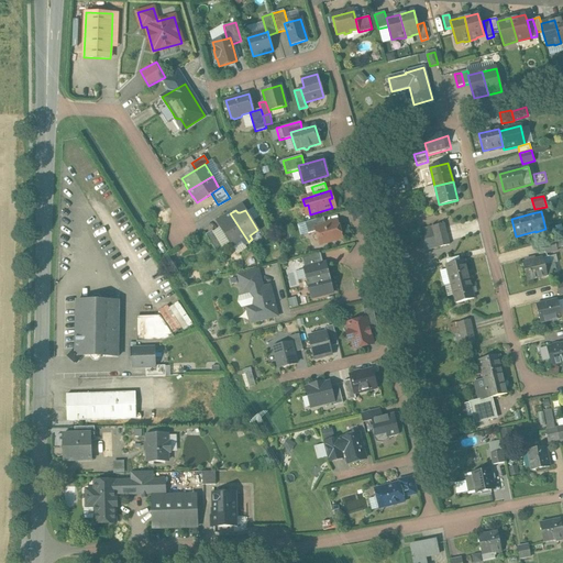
[(230,213),(223,218),(225,220),(224,222),(220,225),(232,246),(242,241),(244,244),(249,242),(230,213)]
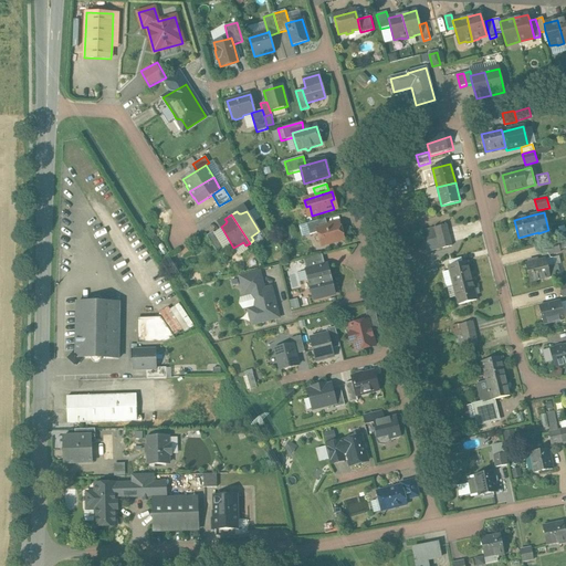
[(325,219),(306,224),(310,234),(318,232),(317,229),(327,226),(325,219)]
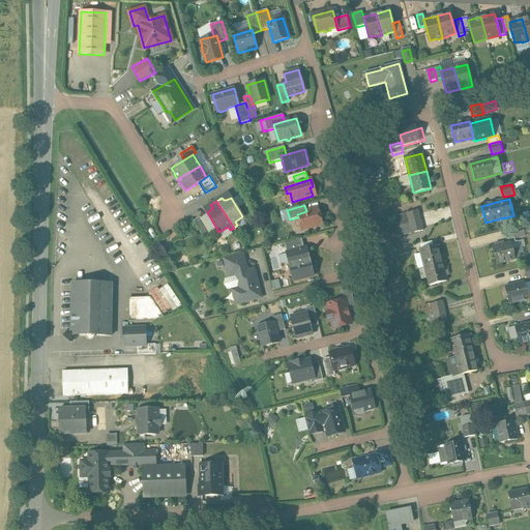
[(306,211),(297,214),(298,217),(301,230),(322,225),(317,209),(306,211)]
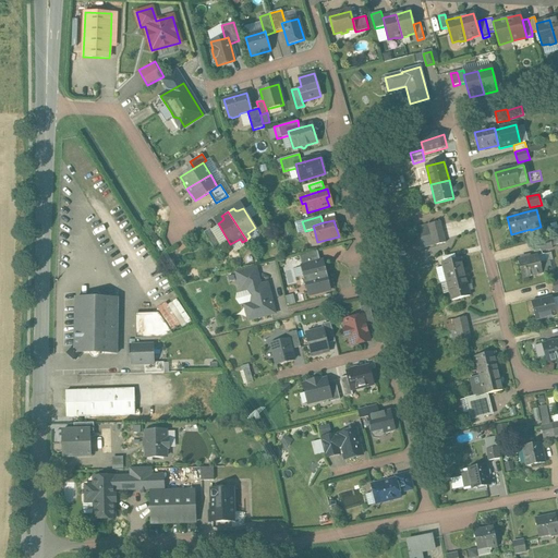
[(440,221),(424,226),(426,237),(443,232),(440,221)]
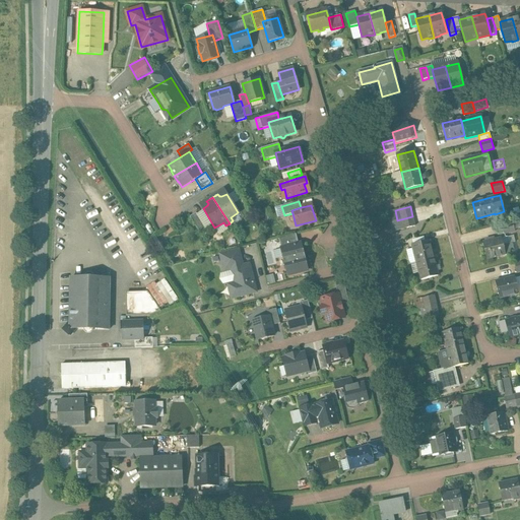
[(205,229),(196,212),(190,216),(199,232),(205,229)]
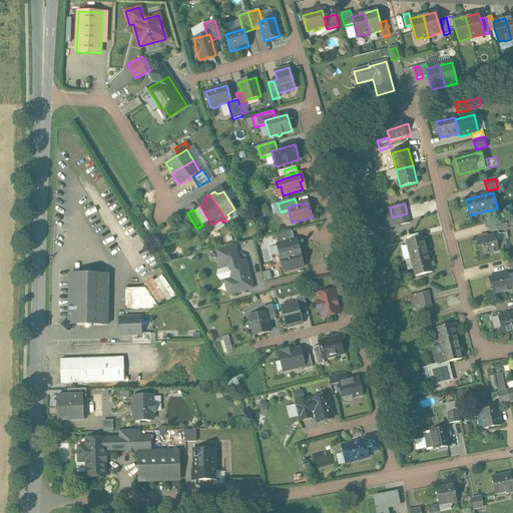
[(407,213),(392,217),(394,223),(398,222),(399,225),(409,222),(407,213)]
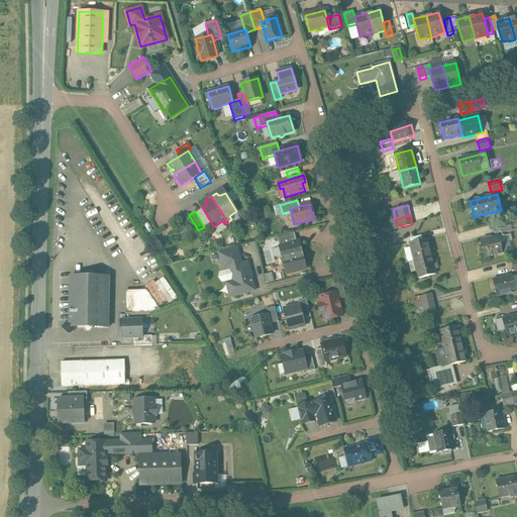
[(509,220),(499,222),(501,232),(512,230),(509,220)]
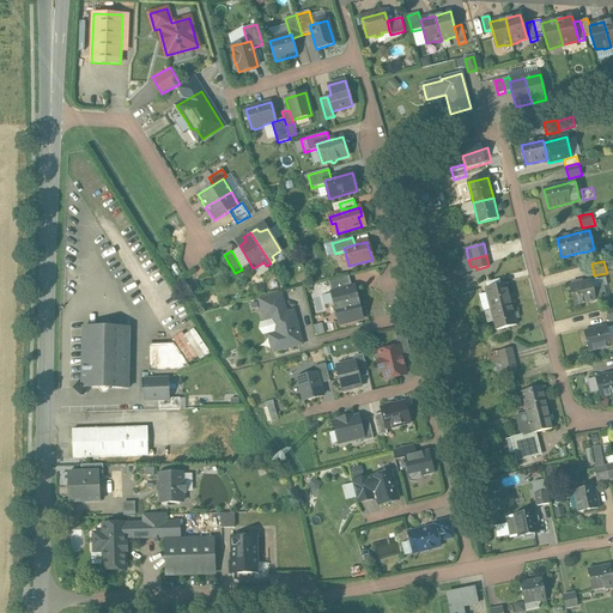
[(349,275),(328,281),(332,292),(352,287),(349,275)]
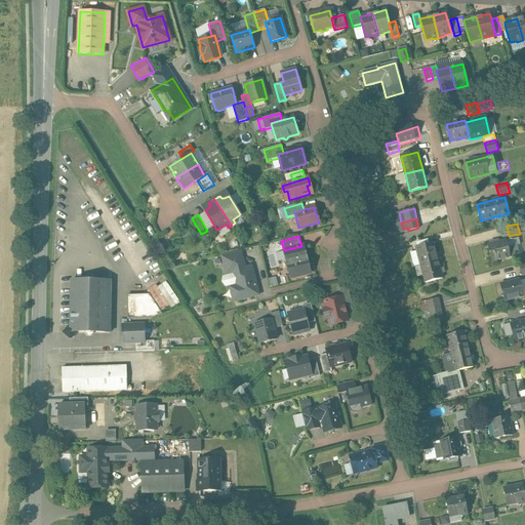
[(506,240),(487,245),(491,261),(510,257),(520,255),(517,245),(508,248),(506,240)]
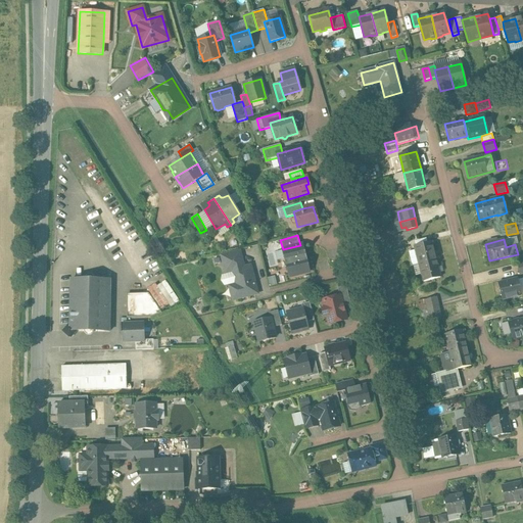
[(431,242),(415,246),(419,265),(436,259),(431,242)]
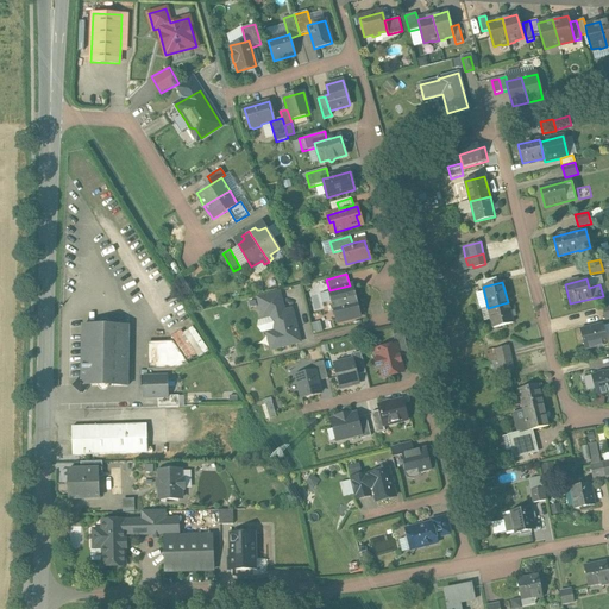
[(350,286),(330,290),(332,301),(332,302),(334,311),(334,312),(338,322),(359,318),(357,305),(355,306),(352,297),(355,297),(352,284),(350,286)]
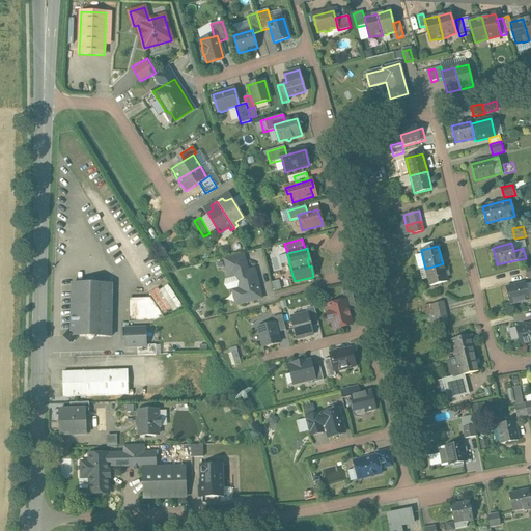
[(244,255),(225,260),(229,277),(236,275),(239,275),(238,271),(247,269),(244,255)]
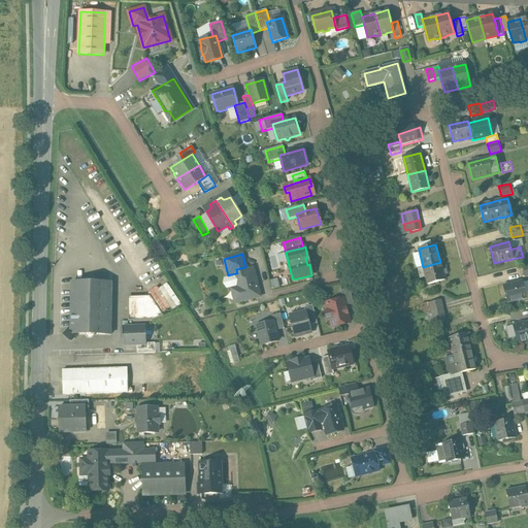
[(440,262),(423,267),(428,285),(444,281),(440,262)]
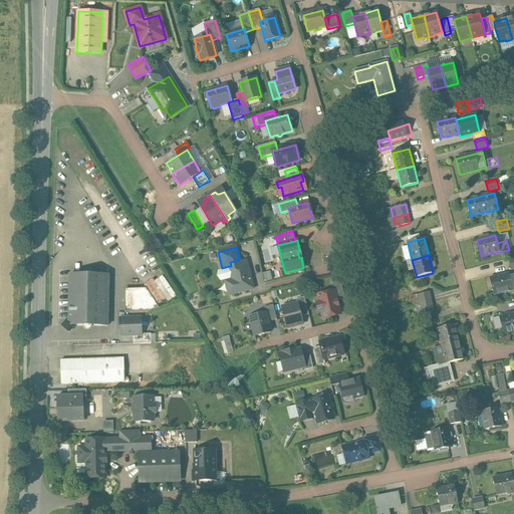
[(246,261),(239,263),(239,260),(230,262),(231,266),(229,266),(232,279),(225,281),(229,295),(253,288),(246,261)]
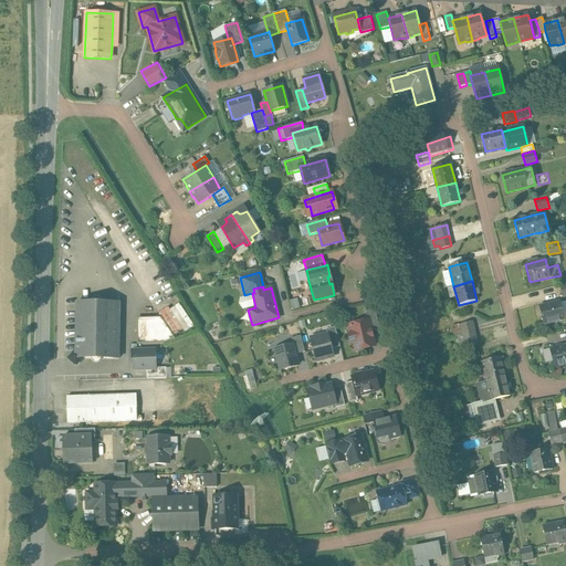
[(121,303),(77,302),(76,350),(70,358),(76,365),(82,357),(119,358),(121,303)]
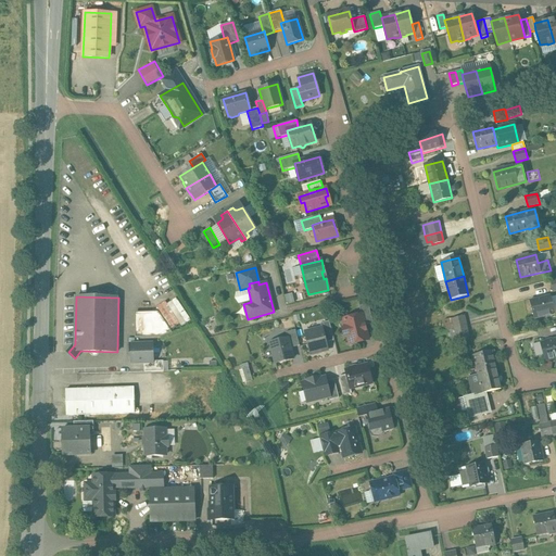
[(177,320),(172,325),(174,329),(191,318),(176,297),(161,306),(168,318),(173,315),(177,320)]
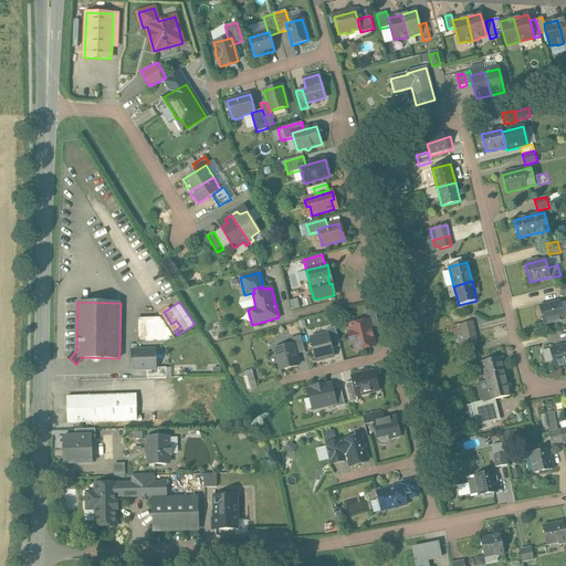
[(559,302),(540,307),(544,325),(564,320),(559,302)]
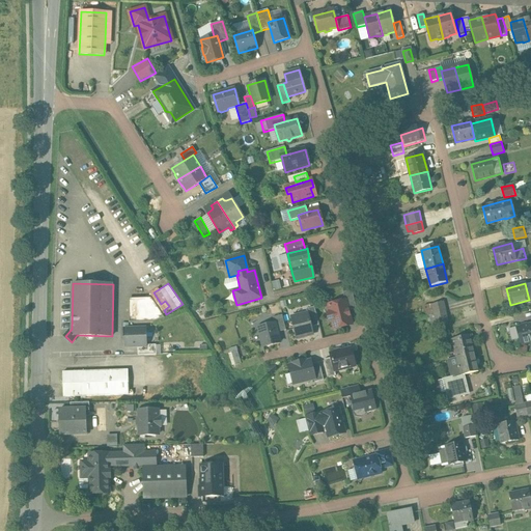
[(352,290),(343,292),(345,301),(347,310),(356,308),(352,290)]
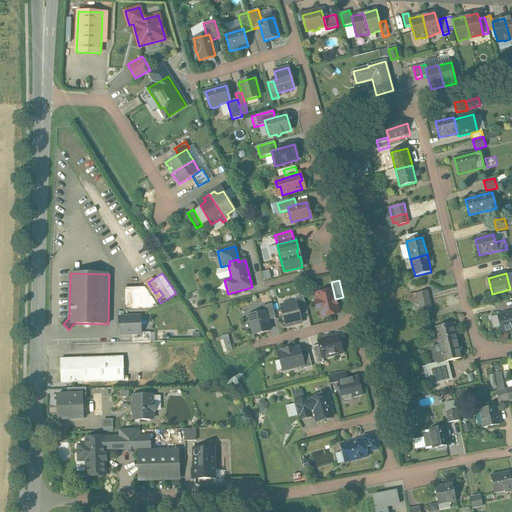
[(146,287),(124,287),(124,311),(148,310),(159,306),(146,287)]
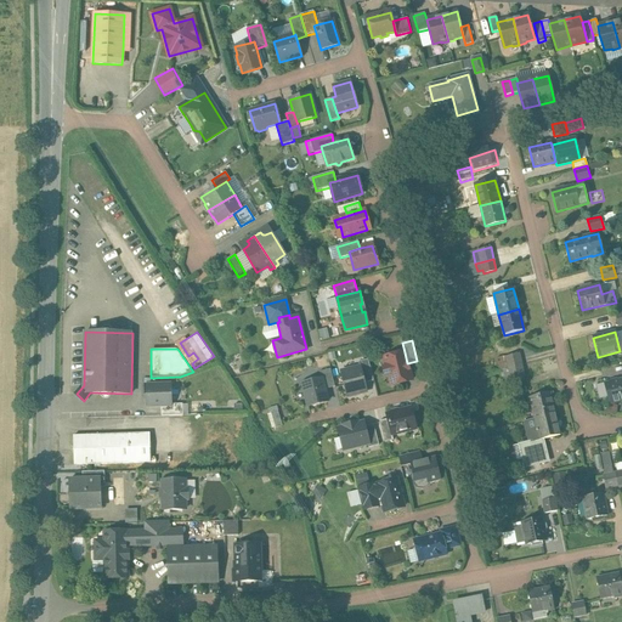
[(405,352),(384,357),(386,367),(383,368),(384,368),(385,375),(385,377),(389,377),(391,385),(412,380),(410,369),(408,365),(407,363),(405,352)]
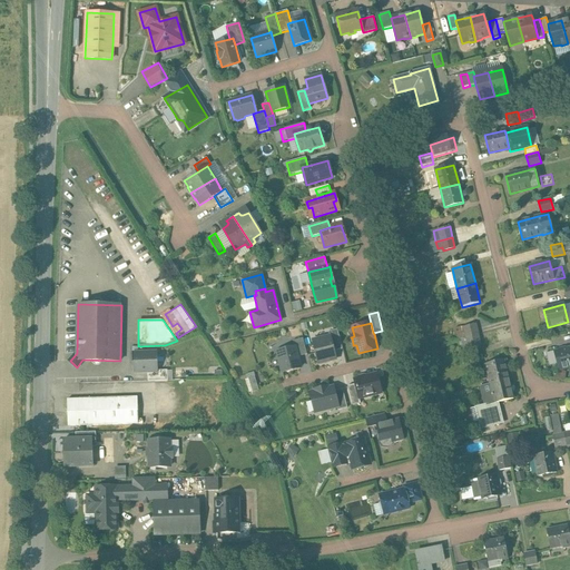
[(475,324),(463,327),(467,337),(478,335),(475,324)]
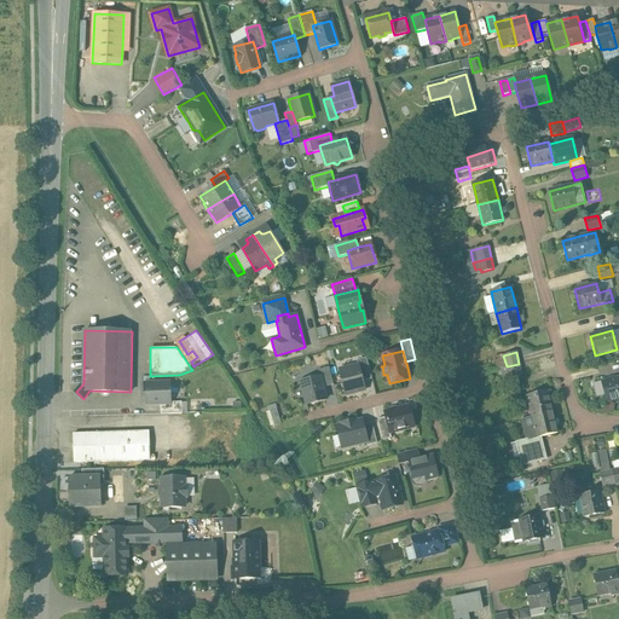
[(366,358),(357,360),(358,365),(363,381),(371,379),(366,358)]
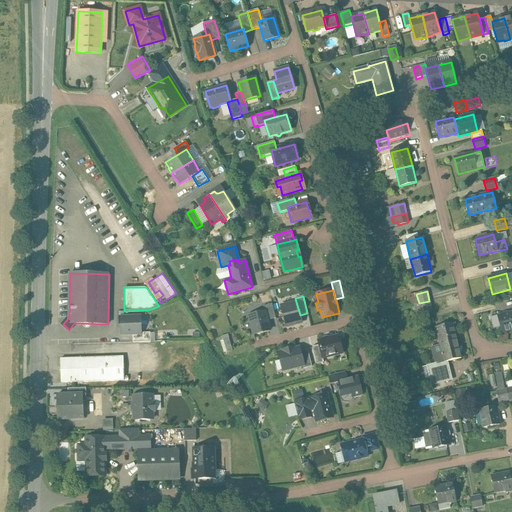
[(429,301),(419,303),(421,313),(432,310),(429,301)]
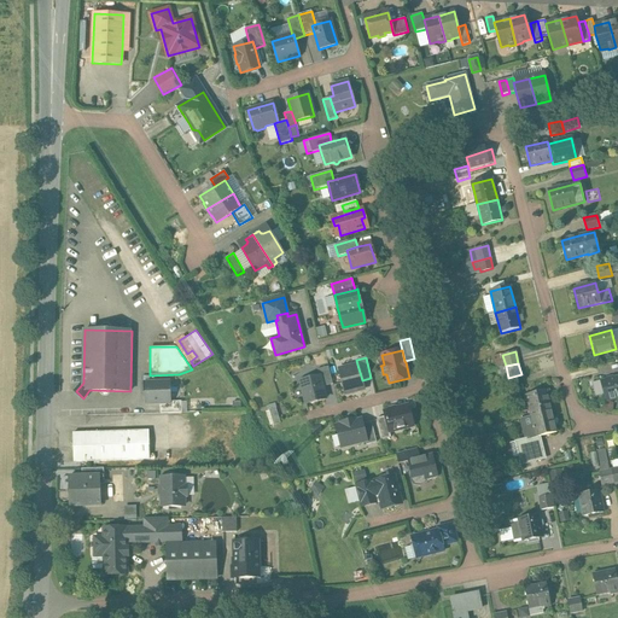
[(357,365),(339,369),(345,394),(363,390),(362,380),(357,365)]
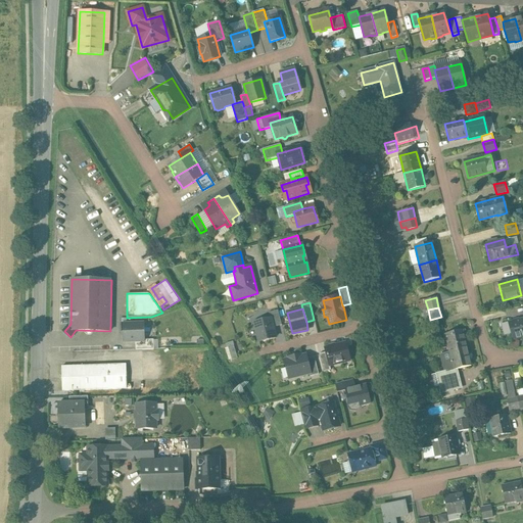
[(278,311),(269,313),(270,319),(271,319),(273,328),(282,325),(278,311)]
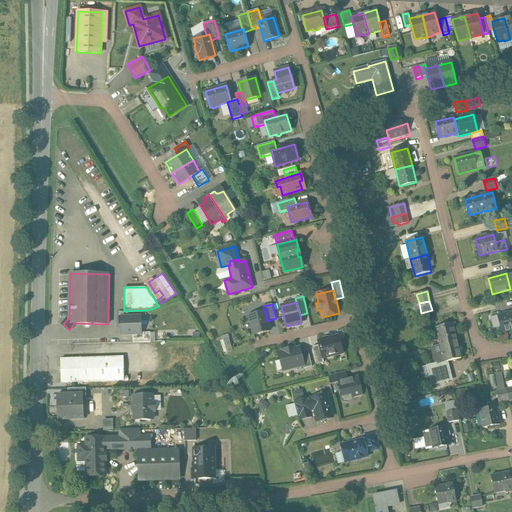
[(264,312),(249,316),(254,334),(269,331),(267,321),(265,312),(264,312)]
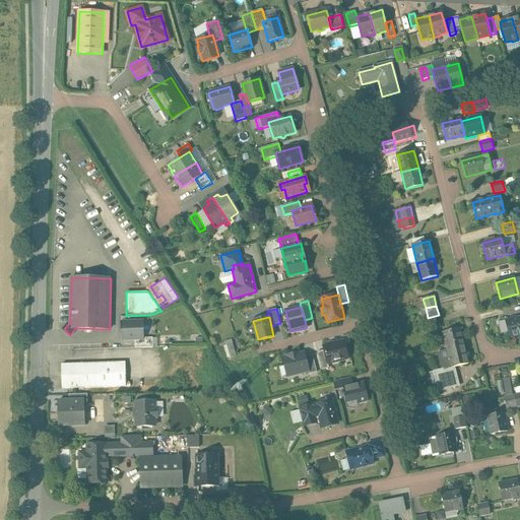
[(519,317),(506,321),(510,337),(519,334),(519,317)]
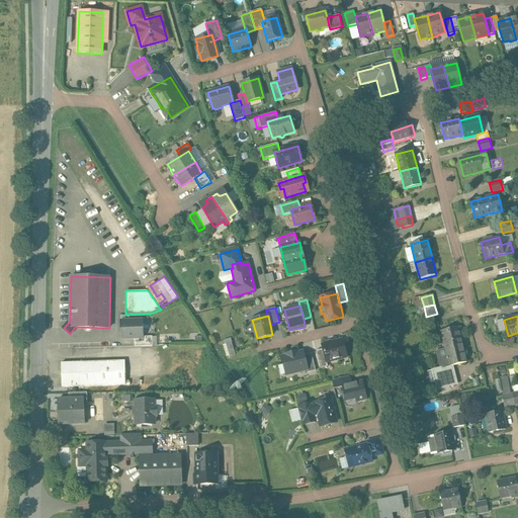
[(142,321),(122,321),(123,338),(134,337),(142,337),(142,336),(142,321)]
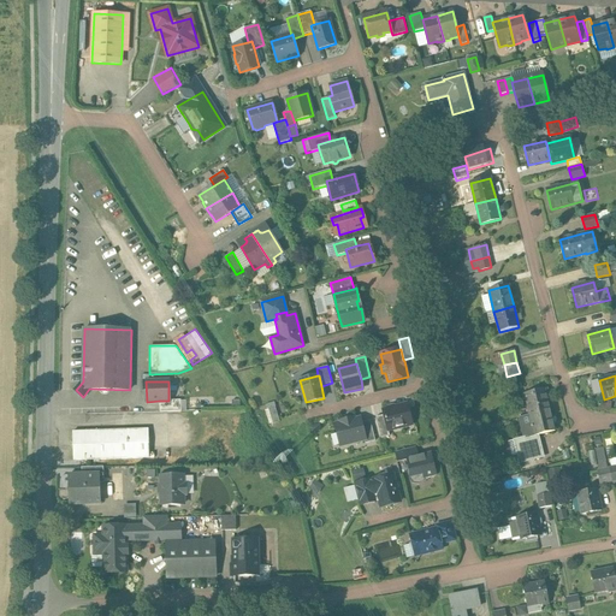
[(544,389),(525,395),(529,415),(549,410),(544,389)]
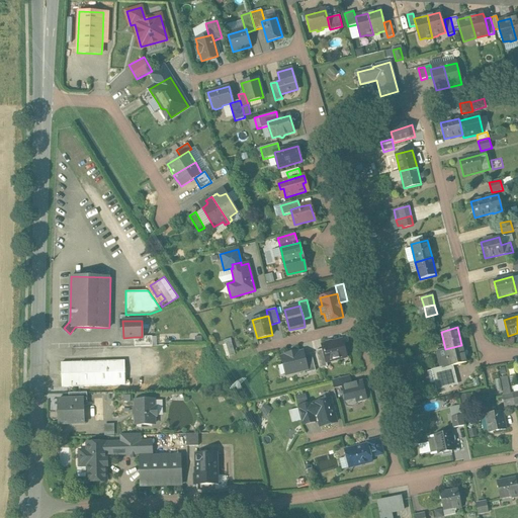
[(152,336),(142,336),(142,337),(134,337),(135,346),(153,346),(152,336)]
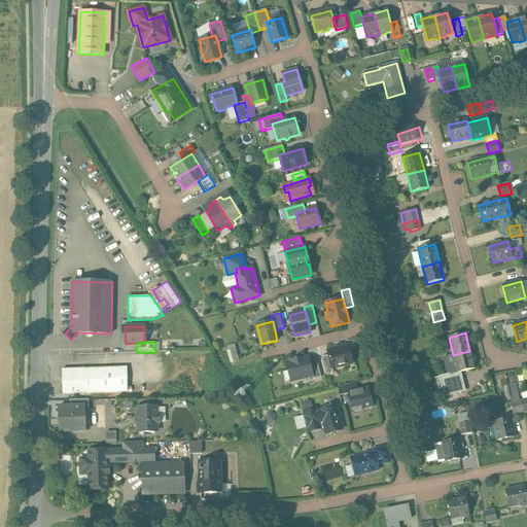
[(235,344),(225,346),(230,362),(239,360),(235,344)]
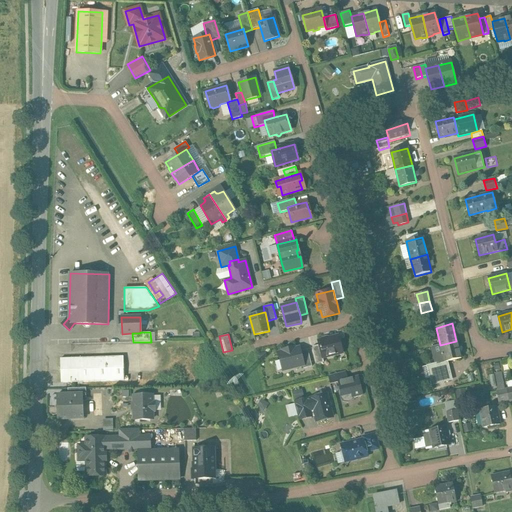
[(338,336),(318,341),(319,345),(322,358),(323,358),(343,352),(338,336)]
